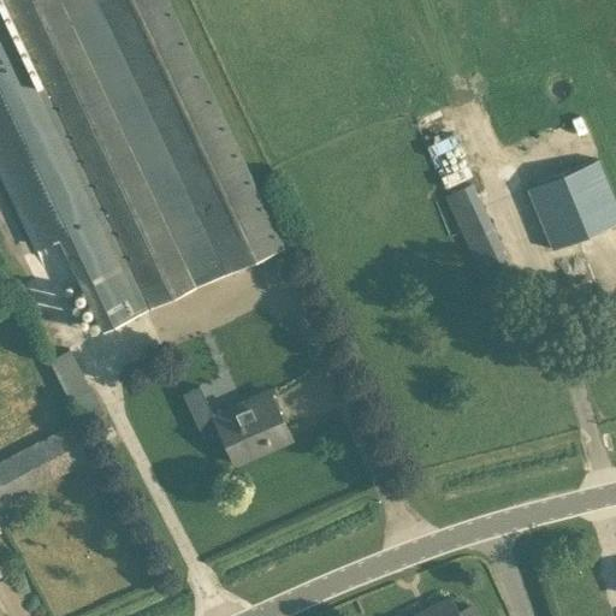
[(284,250),(193,57),(166,0),(0,0),(0,154),(42,246),(59,237),(102,329),(260,255),(262,260),(284,250)]
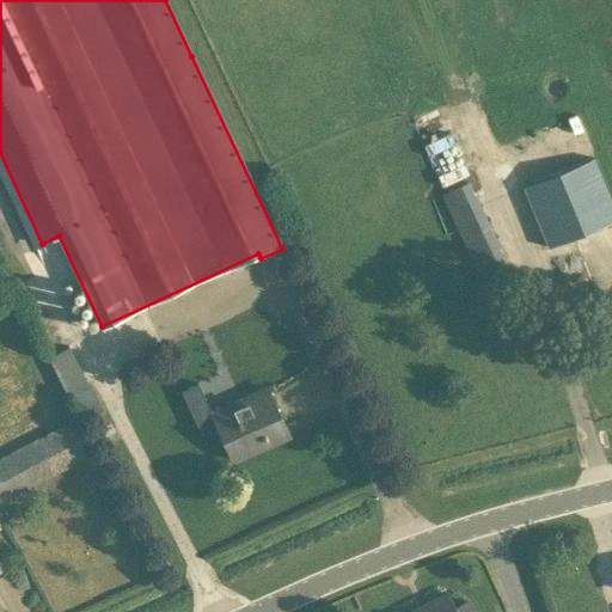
[(526,190),(554,250),(611,222),(611,197),(594,159),(526,190)]
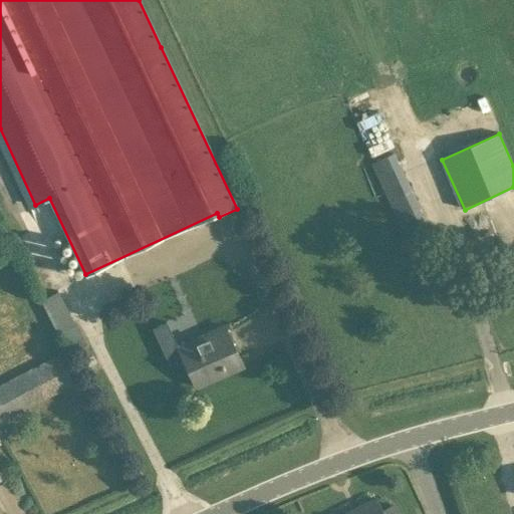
[(395,154),(373,163),(369,165),(409,245),(433,234),(395,154)]
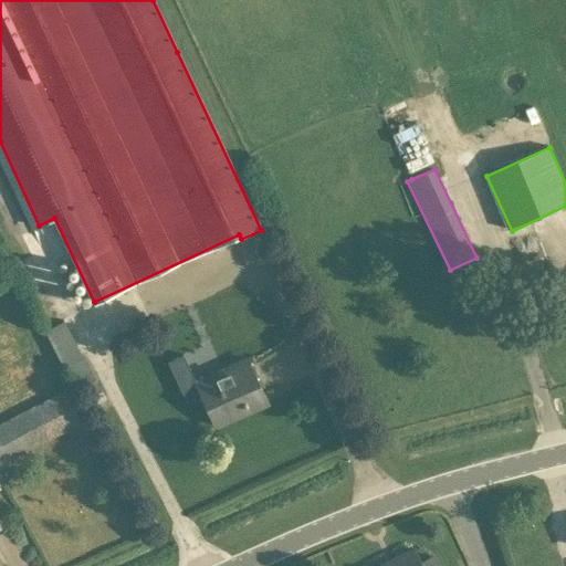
[(69,375),(87,367),(59,292),(40,299),(69,375)]
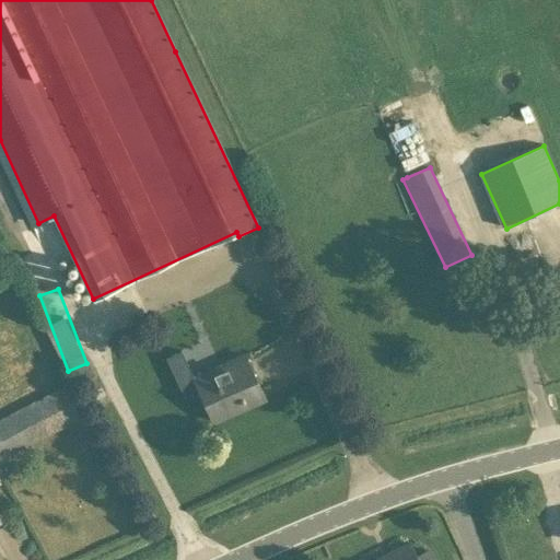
[(245,353),(190,378),(212,424),(266,399),(245,353)]
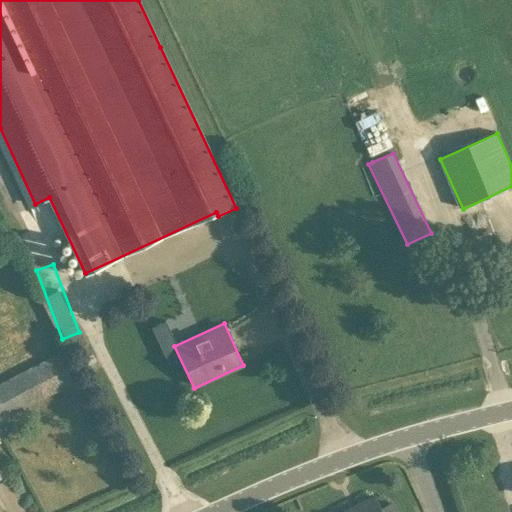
[(0,420),(73,383),(57,352),(0,381),(0,420)]
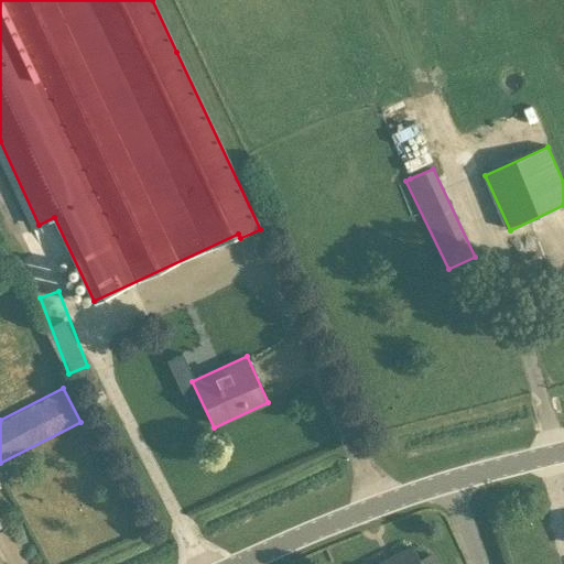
[(412,545),(396,554),(391,556),(393,561),(386,563),(436,563),(432,553),(419,560),(412,545)]
